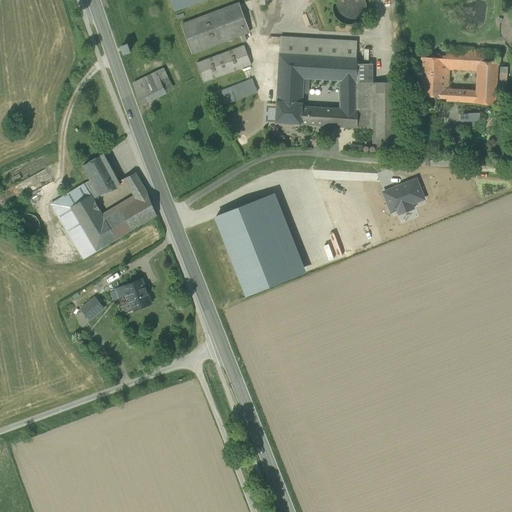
[(171,0),(175,10),(202,0),(171,0)]
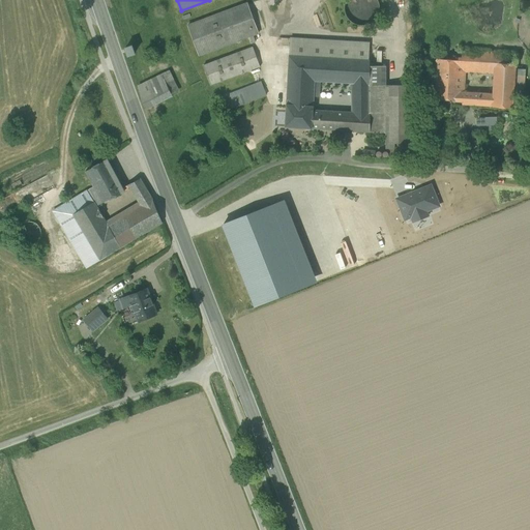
[(347,0),(345,5),(345,11),(348,18),(353,23),(359,25),(365,25),(372,23),(377,18),(379,11),(379,4),(377,0),(347,0)]
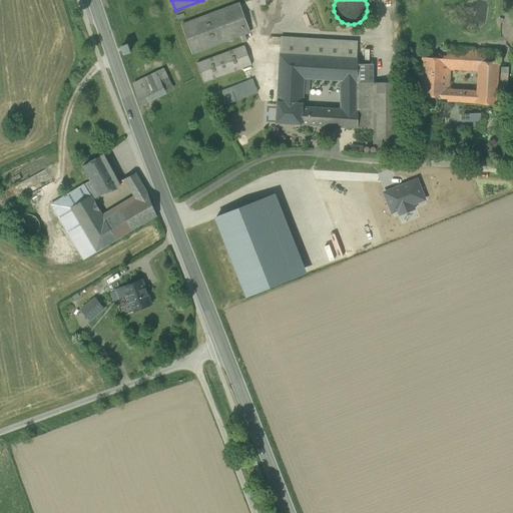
[(182,25),(193,54),(250,33),(239,4),(182,25)]
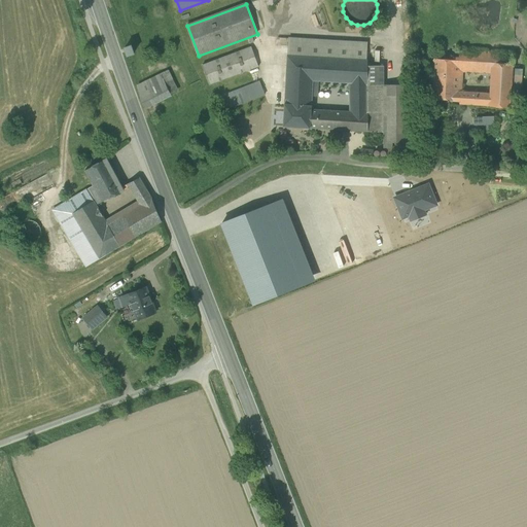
[(288,38),(287,55),(315,57),(366,60),(367,43),(288,38)]
